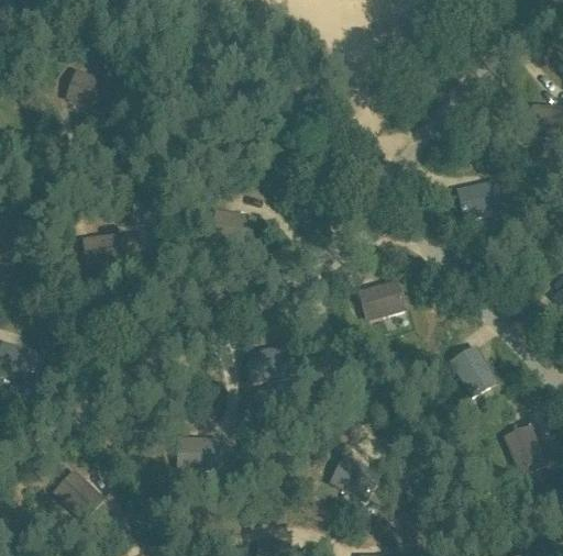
[(116,82),(77,68),(66,97),(105,112),(116,82)]
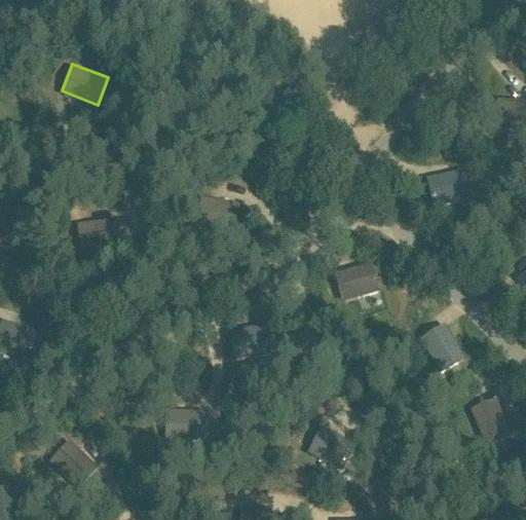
[(525,126),(525,98),(498,98),(497,126),(525,126)]
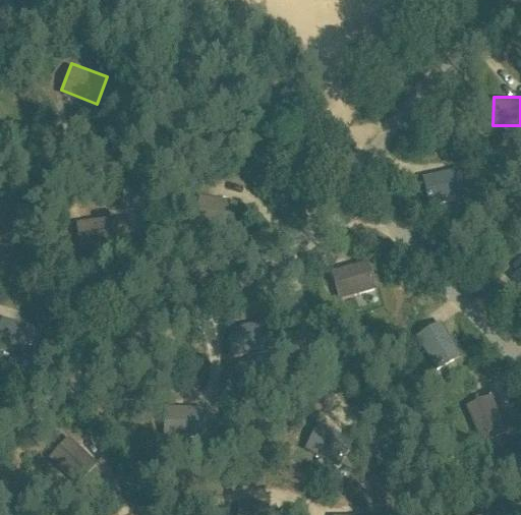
[(460,166),(422,174),(429,202),(467,193),(460,166)]
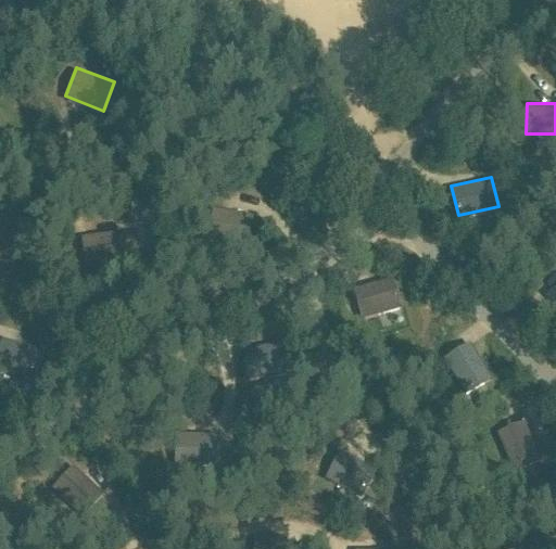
[(19,228),(0,226),(0,255),(15,257),(19,228)]
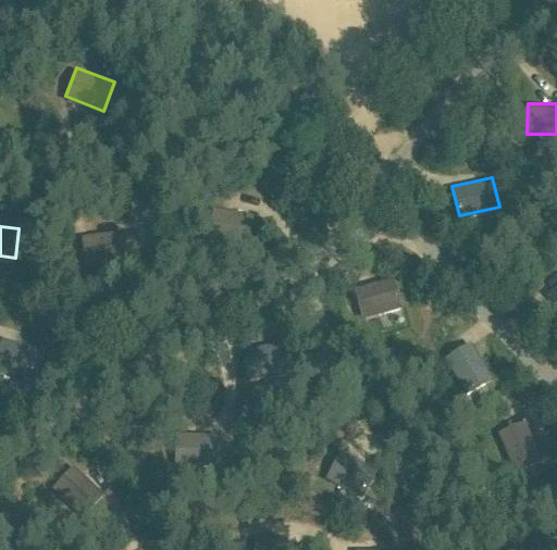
[(123,229),(83,234),(86,264),(126,260),(123,229)]
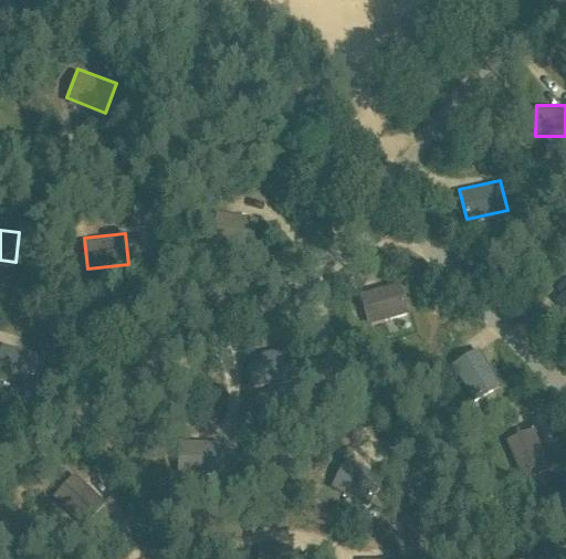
[(400,281),(359,294),(368,323),(409,310),(400,281)]
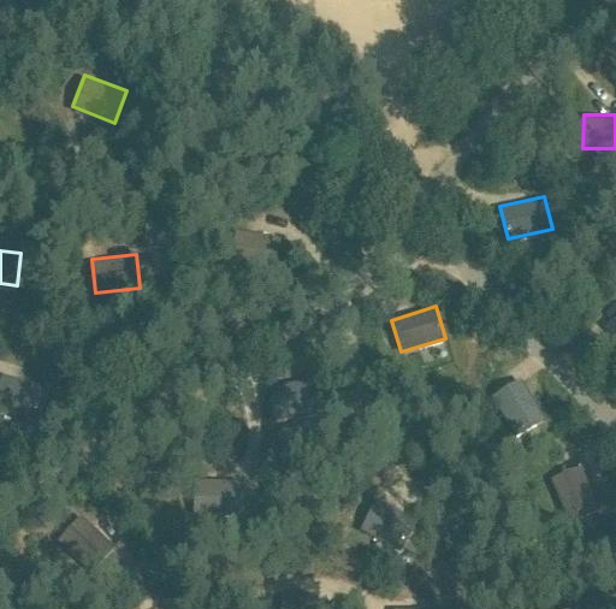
[(615,315),(605,326),(615,336),(615,315)]
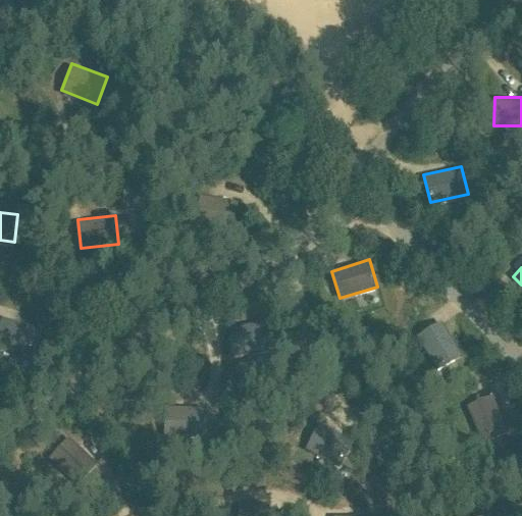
[(39,326),(2,315),(0,323),(0,344),(33,354),(39,326)]
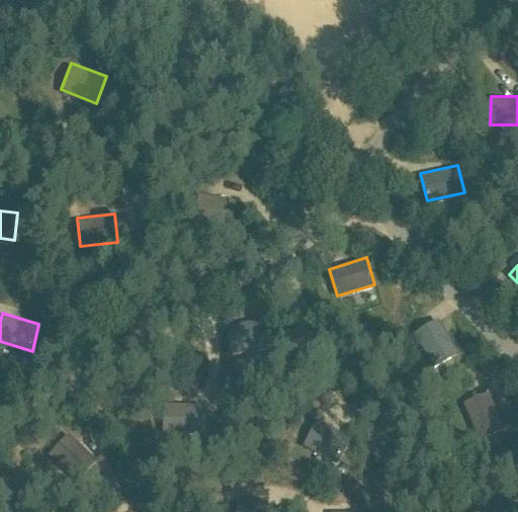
[(226,324),(231,351),(267,346),(263,318),(226,324)]
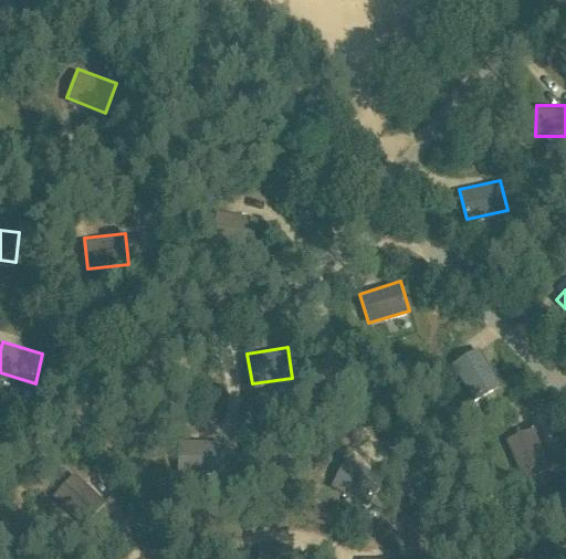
[(479,347),(451,364),(473,398),(501,381),(479,347)]
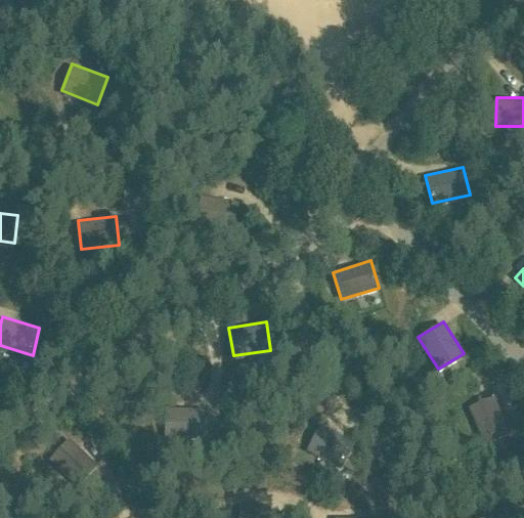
[(495,395),(469,406),(483,441),(511,430),(495,395)]
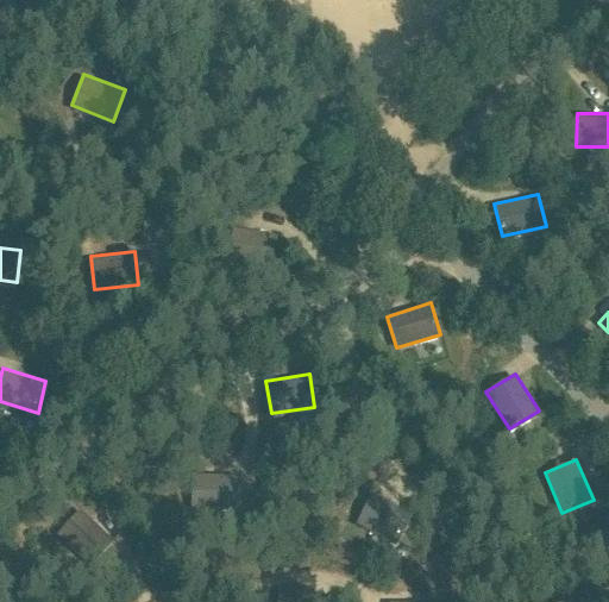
[(192,472),(190,506),(237,507),(237,474),(192,472)]
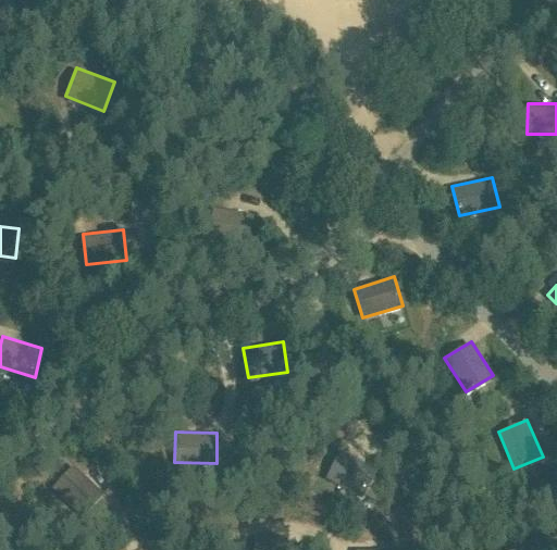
[(326,476),(362,497),(376,470),(342,450),(326,476)]
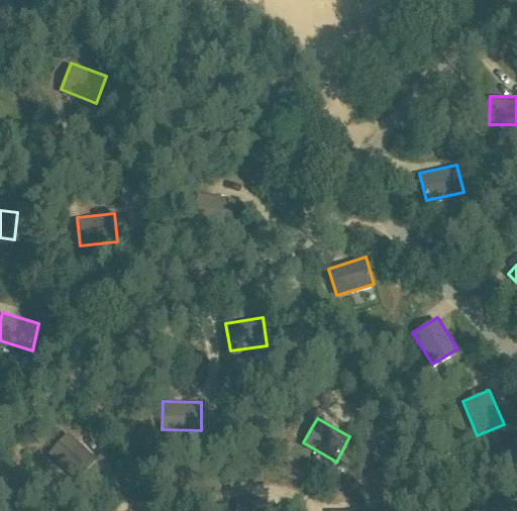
[(69,431),(48,452),(77,479),(96,457),(69,431)]
